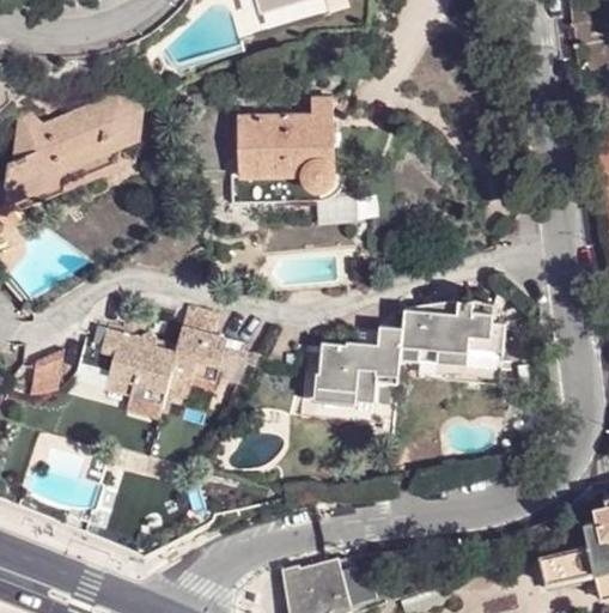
[(299,0),(257,0),(262,12),(299,0)]
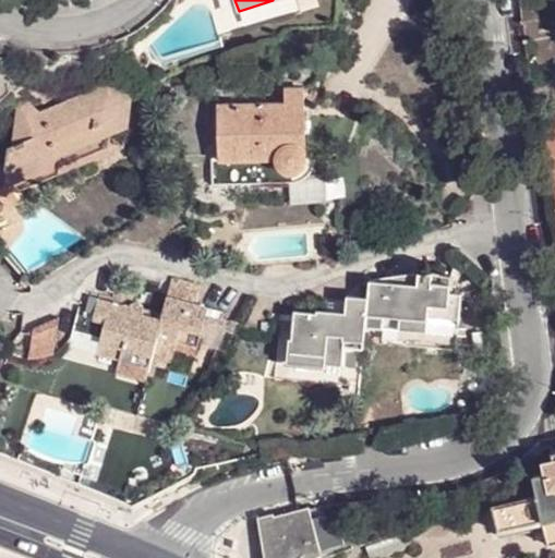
[(282,104),(302,102),(301,88),(282,88),(282,104)]
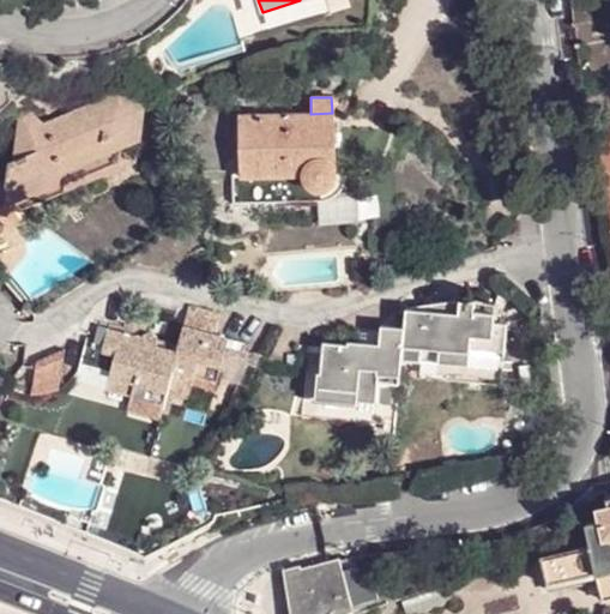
[(113,106),(37,128),(26,118),(26,120),(23,155),(10,160),(7,161),(4,190),(11,194),(40,184),(41,175),(118,145),(132,139),(134,116),(113,106)]
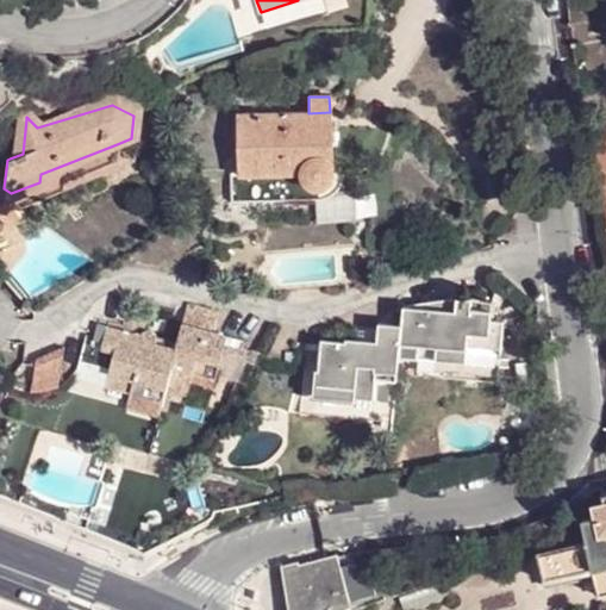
[(238,175),(300,173),(303,180),(310,186),(318,188),(324,187),(330,180),(332,172),(330,112),(308,113),(236,116),(238,175)]
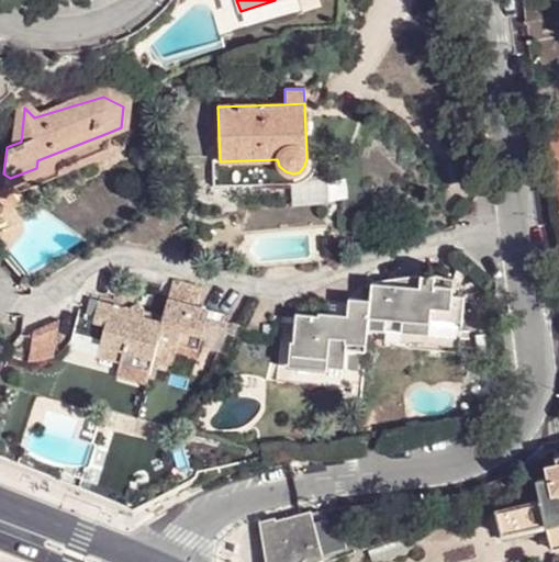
[(21,142),(24,110),(13,114),(9,146),(21,142)]
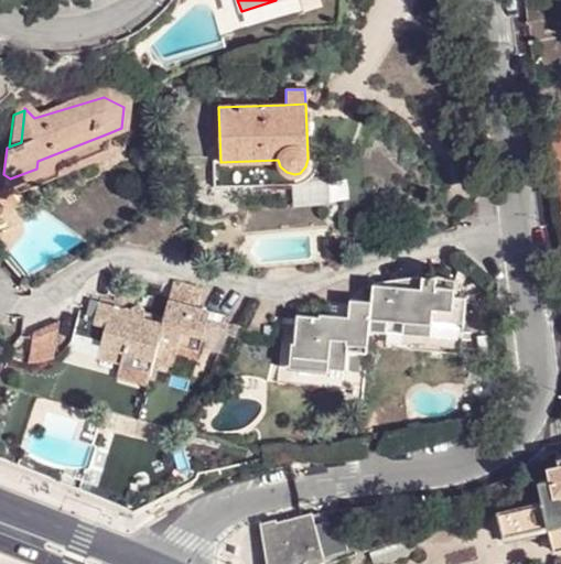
[(104,147),(108,133),(38,161),(36,169),(10,179),(3,174),(2,173),(4,149),(0,150),(0,188),(14,183),(24,190),(57,176),(58,164),(104,147)]
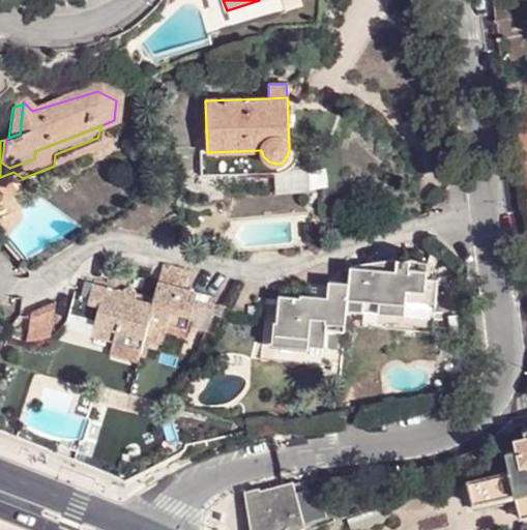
[(200,176),(262,174),(261,150),(207,152),(199,152),(200,176)]
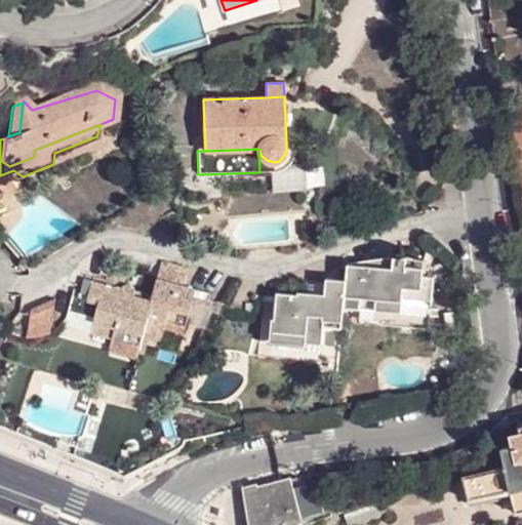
[(174,243),(186,245),(190,228),(178,225),(174,243)]
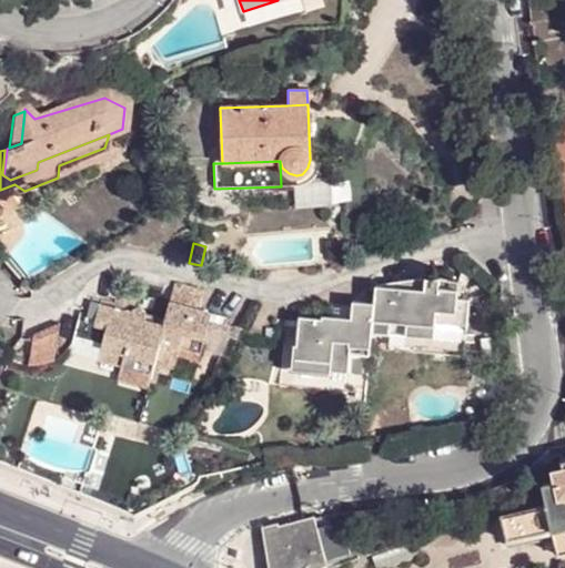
[(319,318),(296,316),(292,368),(345,373),(347,353),(367,355),(367,348),(369,333),(386,334),(386,332),(403,333),(402,336),(432,338),(433,324),(465,326),(466,300),(454,300),(456,282),(422,277),(421,291),(373,285),(372,303),(350,301),(349,318),(319,315),(319,318)]
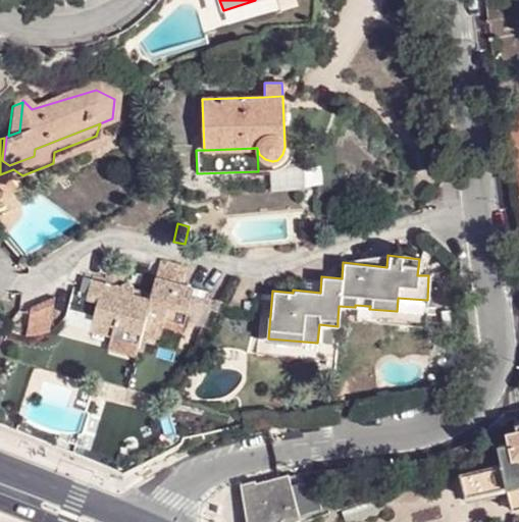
[(184,311),(203,316),(212,283),(184,276),(186,265),(157,257),(146,297),(130,293),(131,290),(128,283),(124,281),(118,281),(121,273),(106,271),(104,276),(89,273),(88,276),(84,275),(83,280),(87,281),(83,301),(94,304),(89,320),(109,326),(138,334),(155,338),(159,326),(178,332),(184,311)]
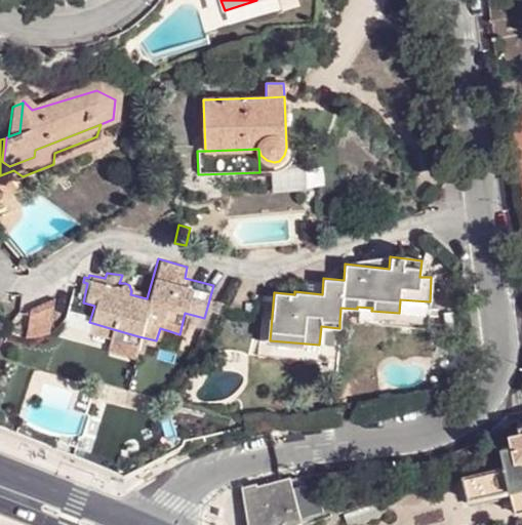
[(357,309),(340,308),(339,322),(428,329),(430,301),(400,299),(399,313),(371,311),(372,308),(357,307),(357,309)]
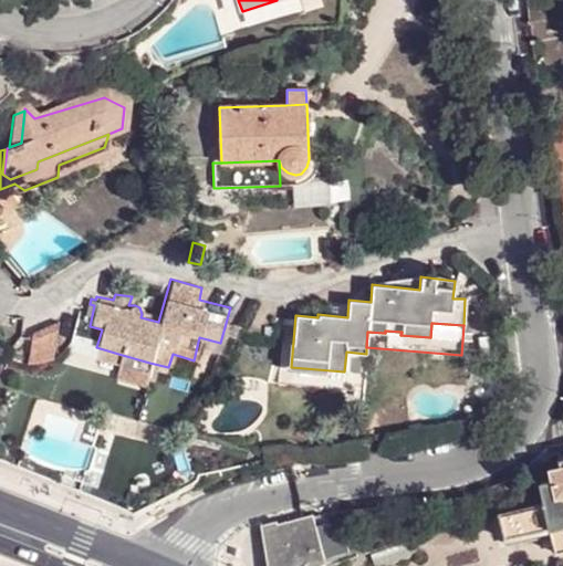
[(23,355),(48,353),(53,325),(29,329),(23,355)]
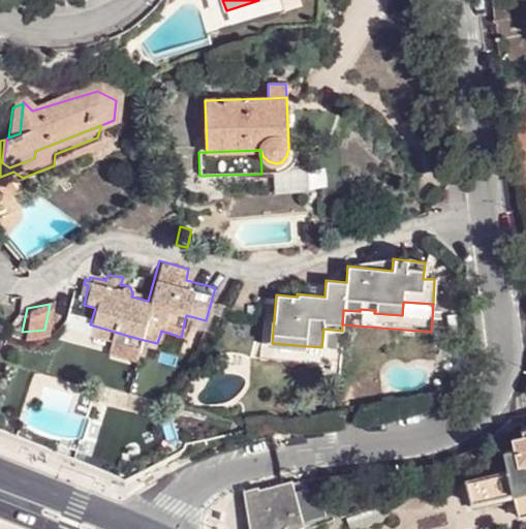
[(323,329),(321,347),(272,343),(272,345),(259,344),(257,359),(339,366),(342,331),(323,329)]
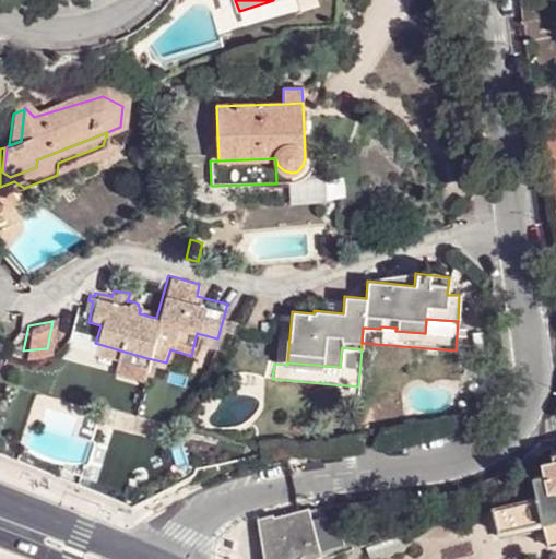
[(148,358),(117,349),(111,375),(141,382),(148,358)]
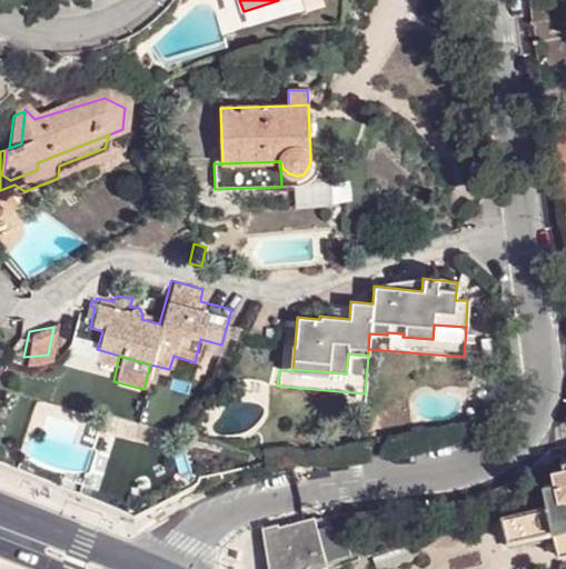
[(556,558),(565,555),(565,461),(562,462),(563,471),(553,472),(555,482),(542,486),(546,506),(553,538),(556,558)]
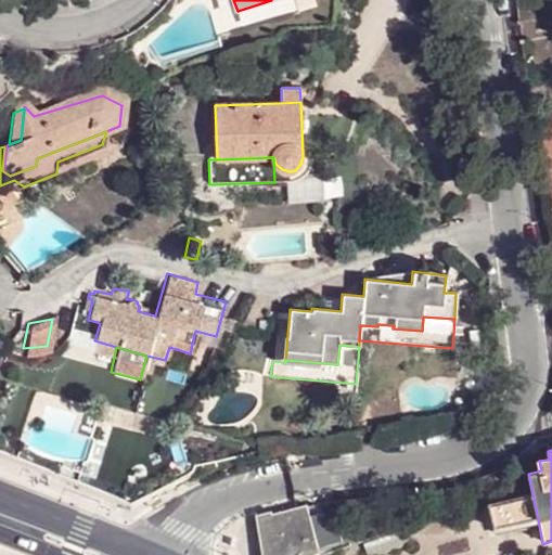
[(496,534),(539,525),(533,493),(489,503),(496,534)]
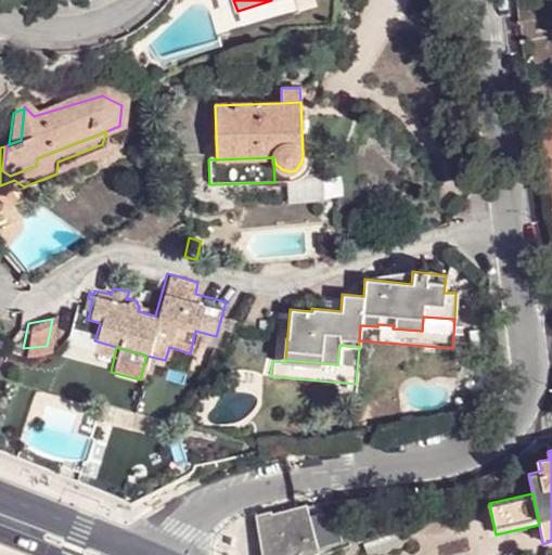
[(268,514),(261,516),(255,518),(260,554),(316,554),(320,554),(317,546),(309,517),(306,506),(268,514)]
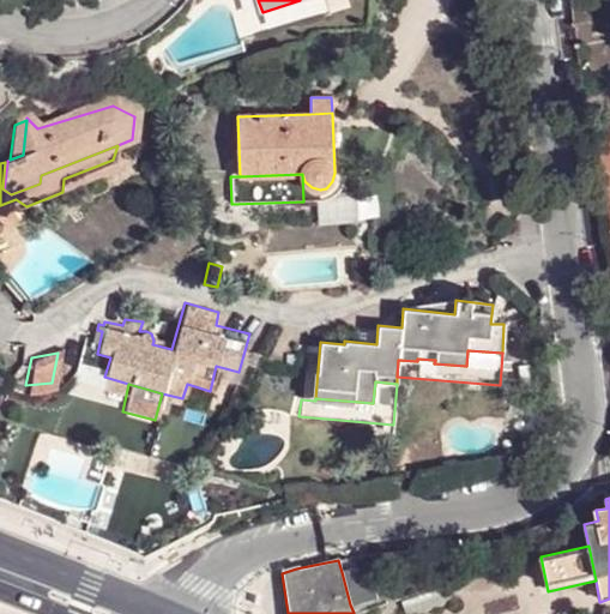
[(342,572),(350,605),(374,600),(366,566),(342,572)]
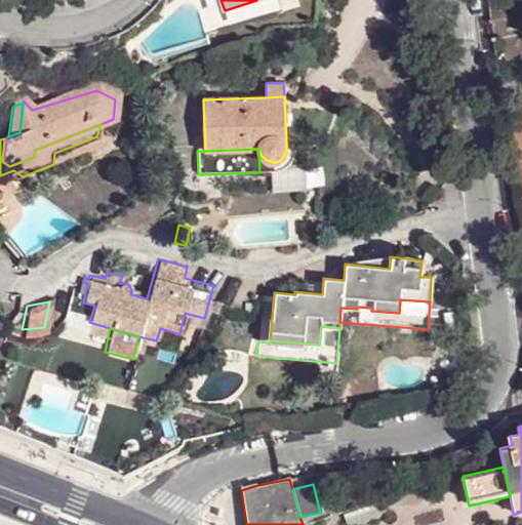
[(356,524),(388,515),(383,499),(342,513),(346,524),(356,524)]
